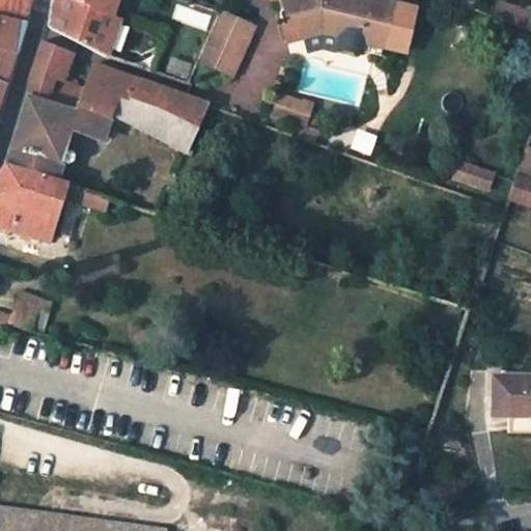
[(29,0),(0,0),(0,16),(24,22),(29,0)]
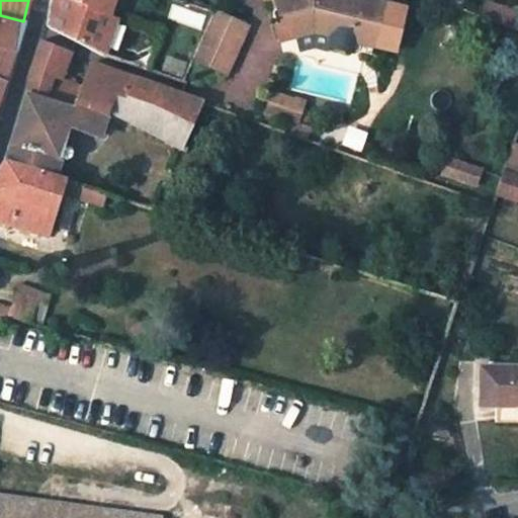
[(107,55),(118,19),(110,15),(67,0),(53,0),(52,17),(63,35),(75,42),(107,58),(107,55)]
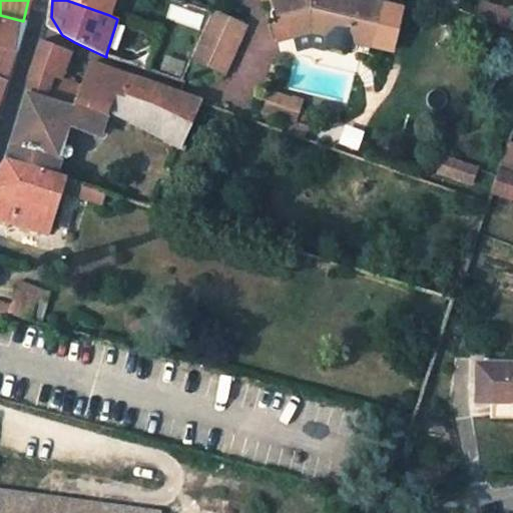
[(66,0),(109,15),(114,0),(125,5),(126,0),(66,0)]
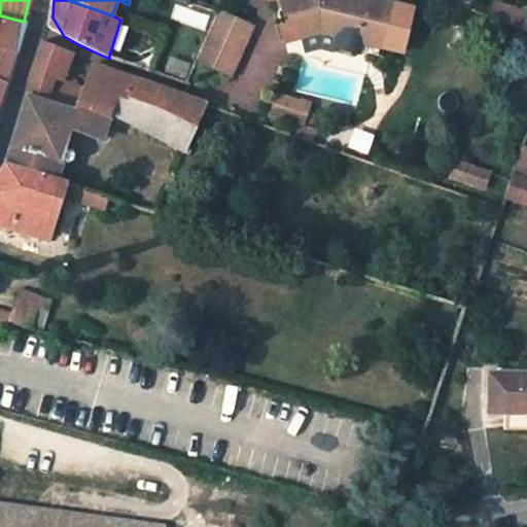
[(124,21),(129,5),(117,0),(112,15),(120,20),(124,21)]
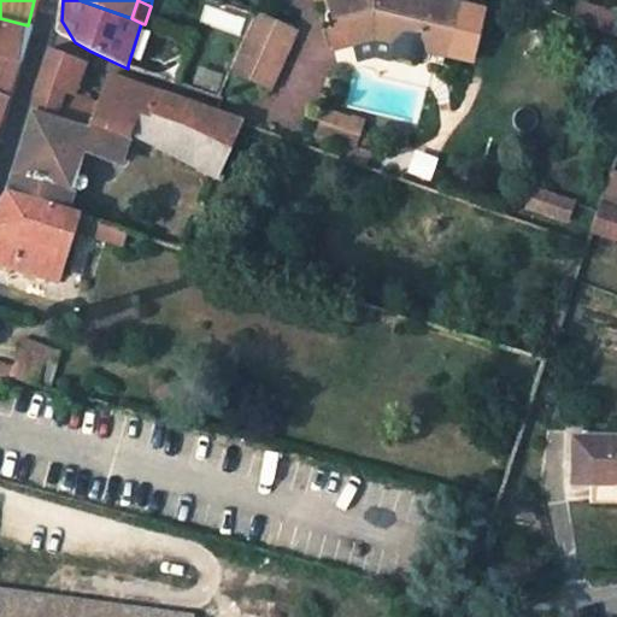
[(191,0),(186,13),(195,16),(200,0),(191,0)]
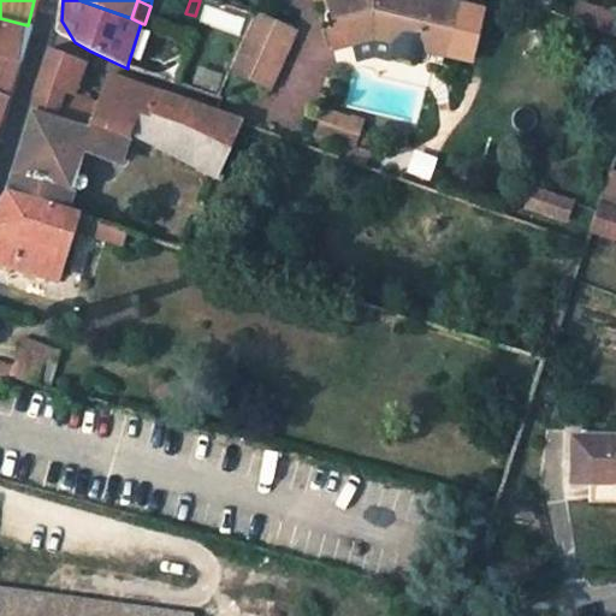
[(212,22),(219,3),(212,0),(200,0),(195,16),(212,22)]
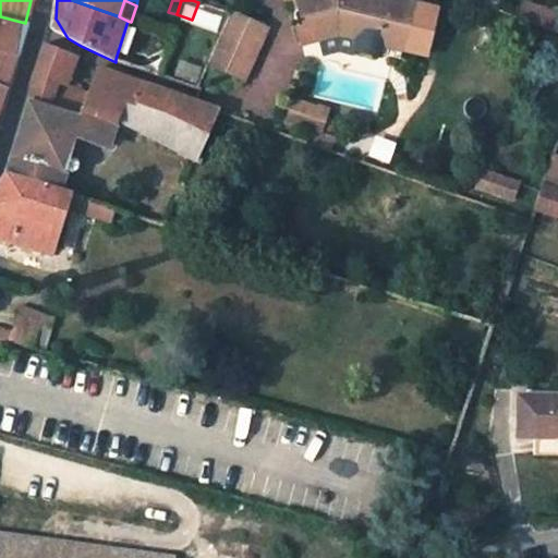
[(402,50),(415,4),(397,0),(298,0),(305,24),(312,22),(316,39),(339,33),(358,38),(355,49),(379,56),(383,45),(402,50)]
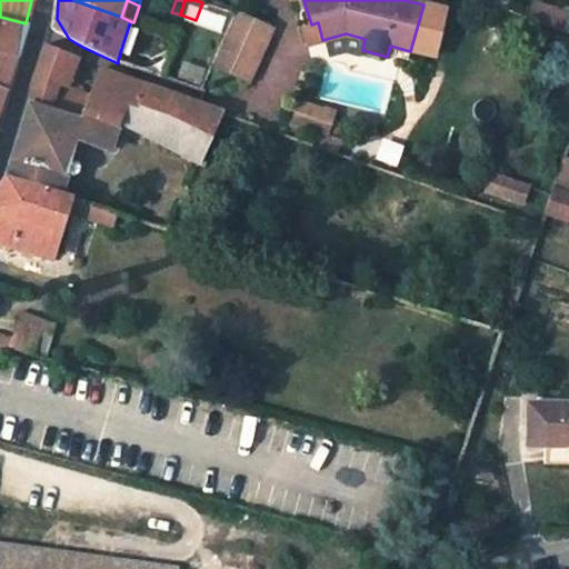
[(208,23),(215,7),(202,2),(196,20),(208,23)]
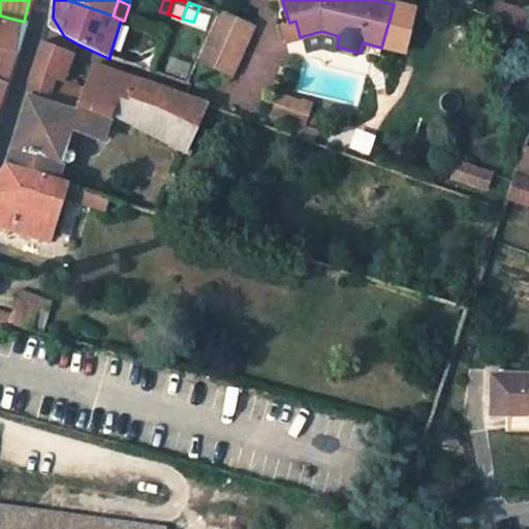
[(253,27),(221,11),(220,13),(212,32),(243,48),(253,27)]
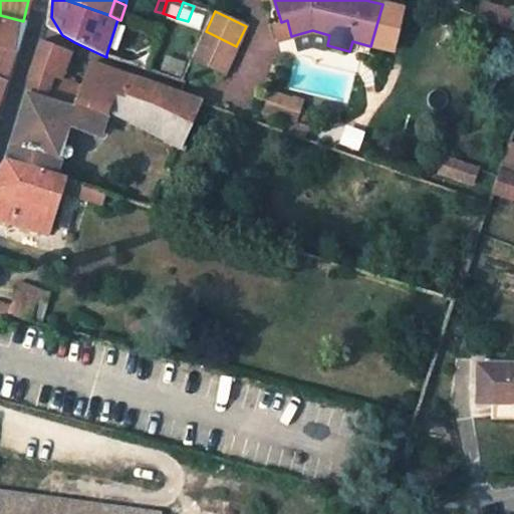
[(0,48),(15,52),(18,38),(23,21),(0,15),(0,48)]
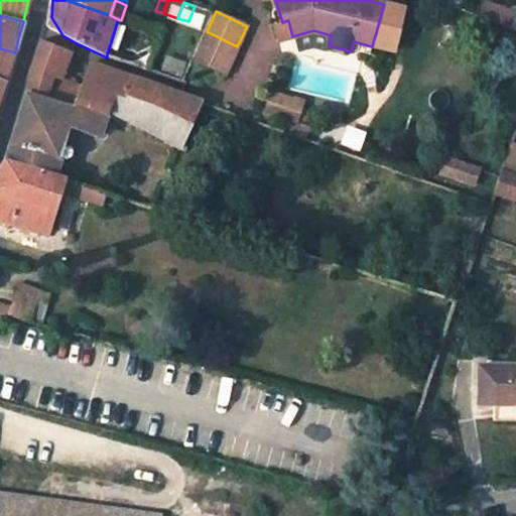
[(51,17),(49,29),(62,35),(51,17)]
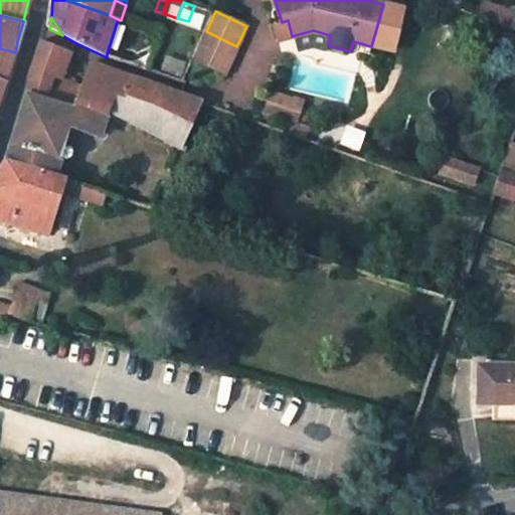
[(313,30),(292,36),(305,39),(328,45),(330,35),(313,30)]
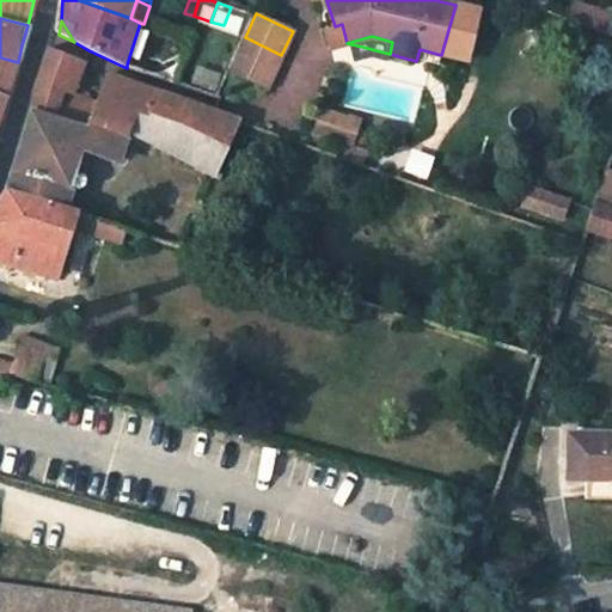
[(267,86),(281,55),(245,37),(231,68),(267,86)]
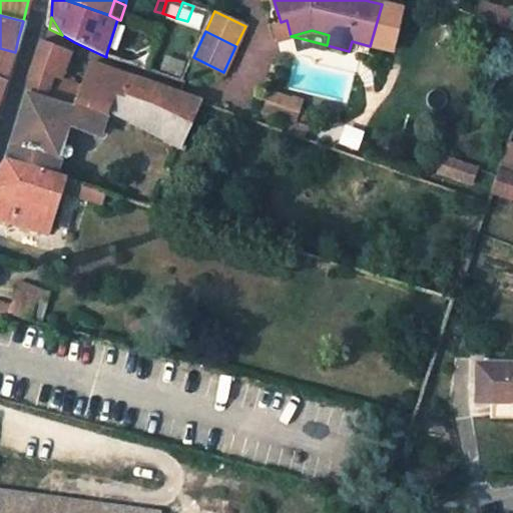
[(368,56),(370,46),(352,41),(349,51),(368,56)]
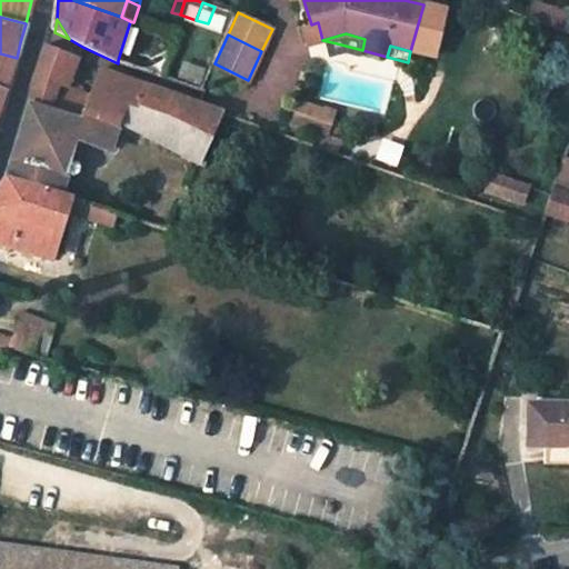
[(70,57),(47,47),(33,81),(28,102),(52,110),(61,86),(69,89),(76,65),(70,57)]
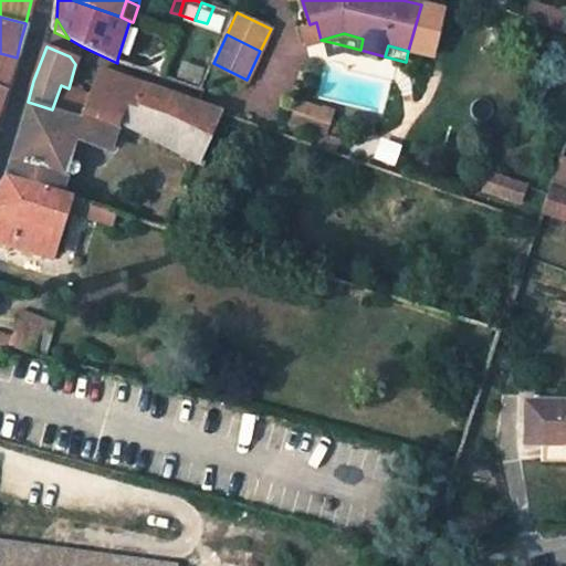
[(0,53),(0,87),(7,91),(10,81),(17,58),(0,53)]
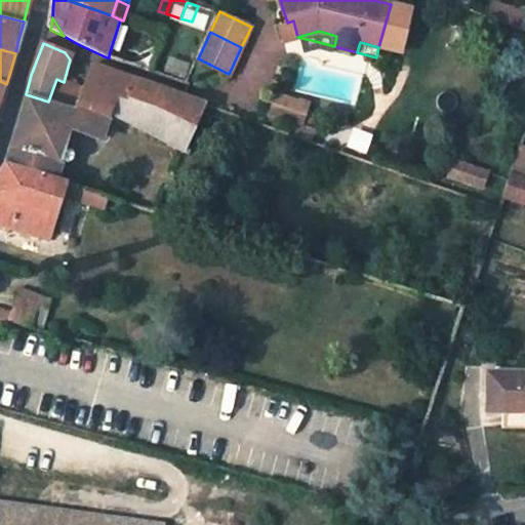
[(133,79),(92,65),(86,82),(126,97),(133,79)]
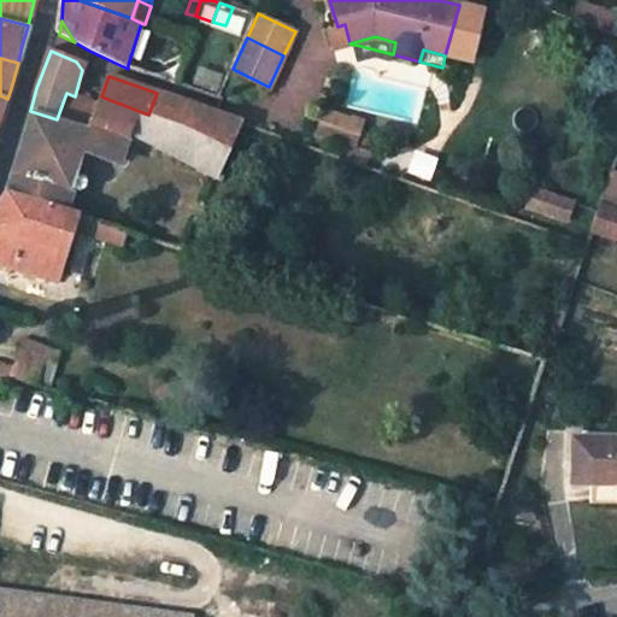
[(82,162),(86,148),(121,160),(131,133),(134,127),(154,137),(152,144),(216,177),(241,123),(211,112),(157,93),(148,115),(101,97),(99,105),(75,97),(66,93),(57,119),(30,111),(12,175),(72,194),(74,192),(80,193),(86,189),(87,183),(84,177),(77,175),(66,172),(71,159),(82,162)]
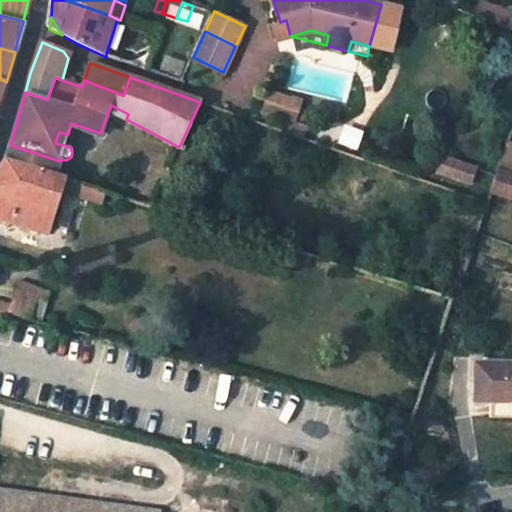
[(288,99),(271,92),(264,111),(283,118),(288,99)]
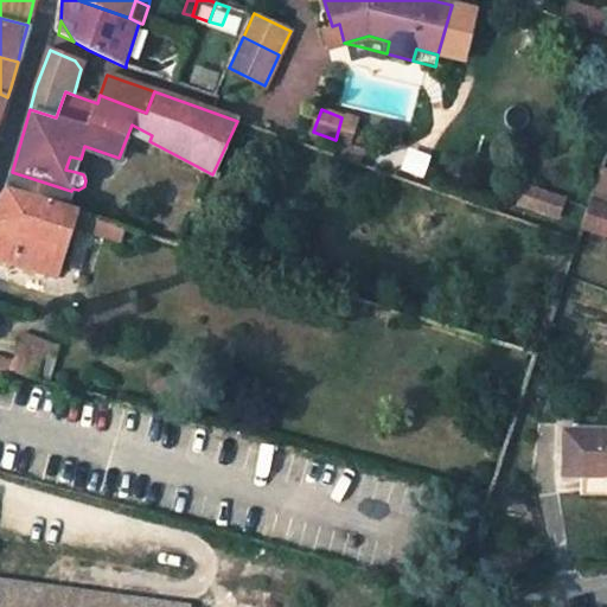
[(347,119),(342,117),(336,140),(359,148),(365,131),(345,125),(347,119)]
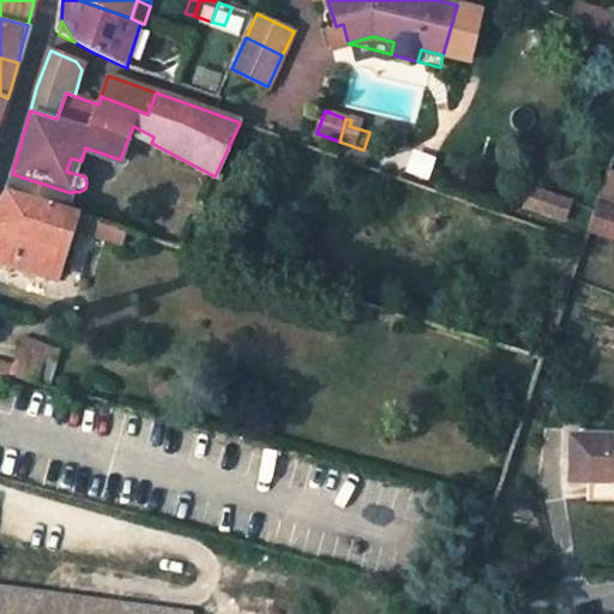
[(131,132),(151,143),(154,137),(133,126),(131,132)]
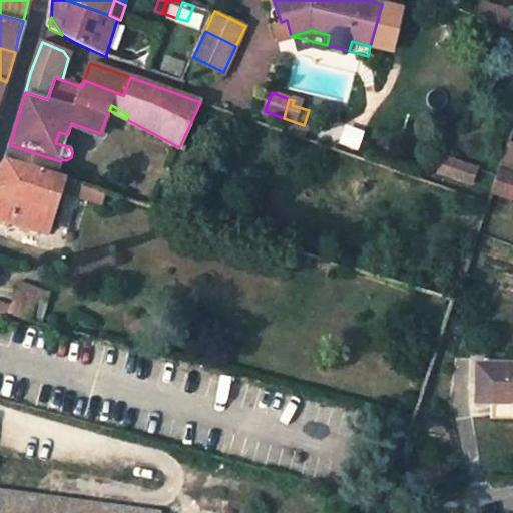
[(99,138),(100,133),(71,123),(70,127),(99,138)]
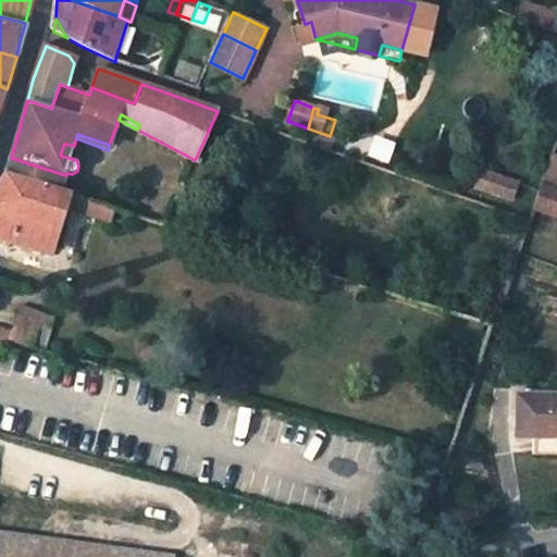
[(70,158),(74,146),(64,144),(60,156),(70,158)]
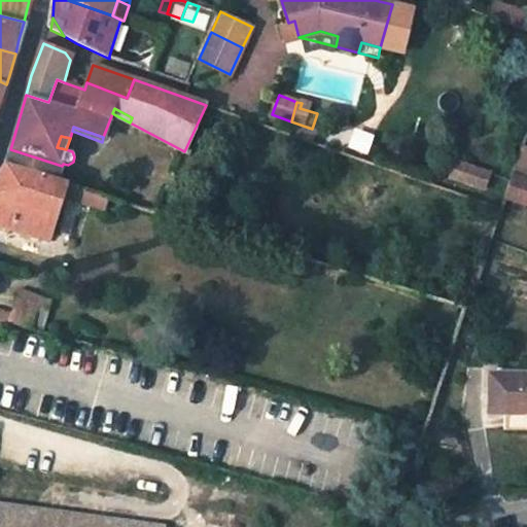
[(526,149),(521,147),(517,160),(526,163),(526,149)]
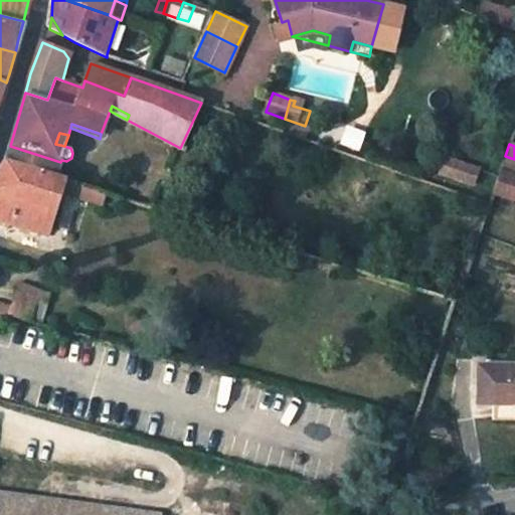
[(56,178),(60,162),(10,146),(6,160),(56,178)]
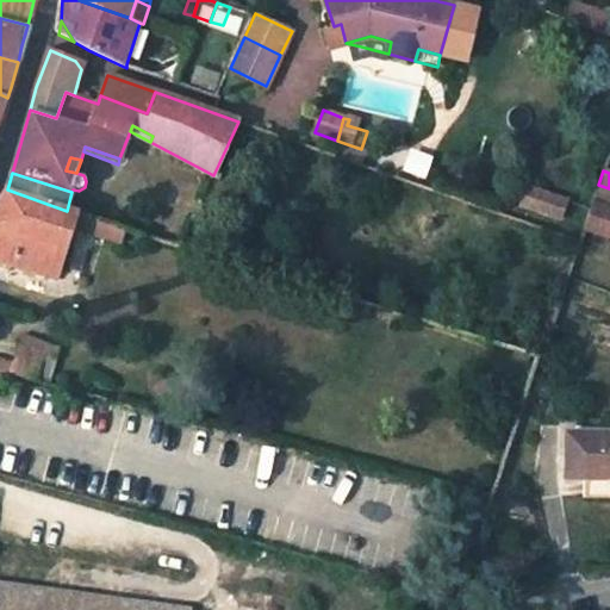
[(609,188),(598,185),(595,197),(609,201),(609,188)]
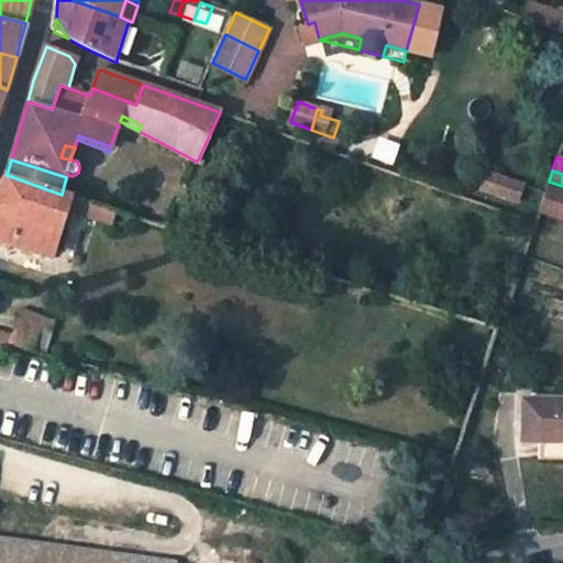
[(0,188),(0,240),(54,257),(64,227),(68,228),(73,213),(68,212),(73,198),(62,195),(7,175),(0,188)]
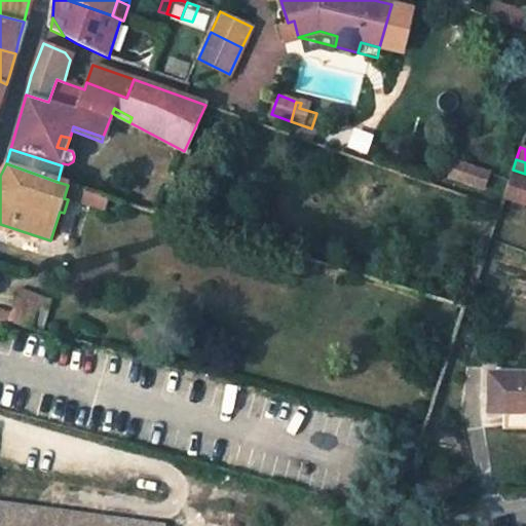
[(483,189),(488,175),(453,163),(449,179),(483,189)]
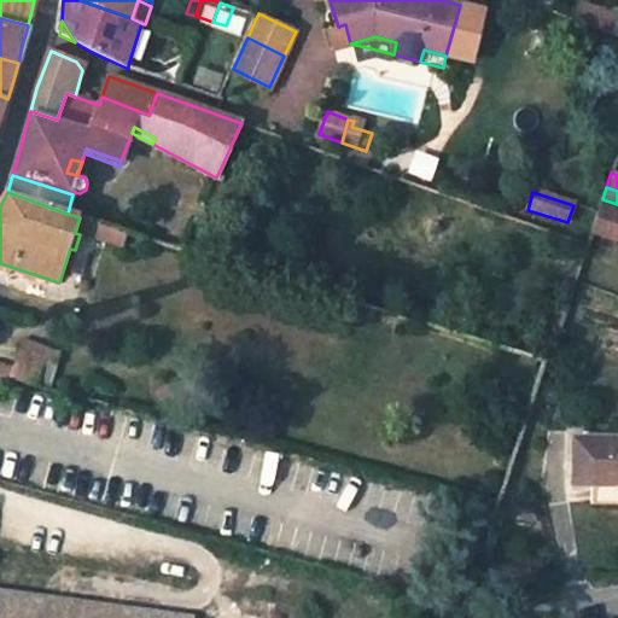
[(617,208),(601,203),(593,226),(617,233),(617,208)]
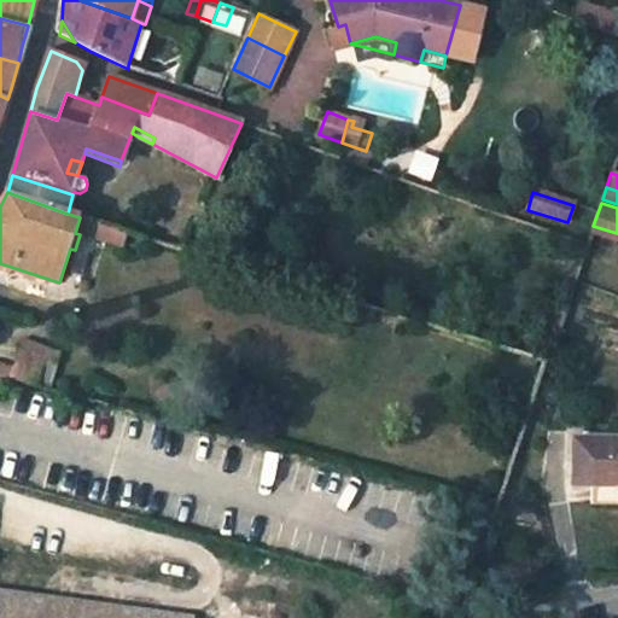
[(75,233),(80,234),(104,243),(109,228),(80,217),(75,233)]
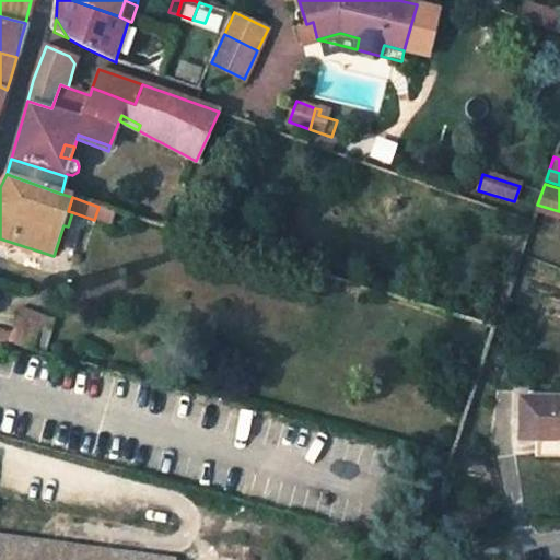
[(112,225),(116,212),(98,207),(94,220),(112,225)]
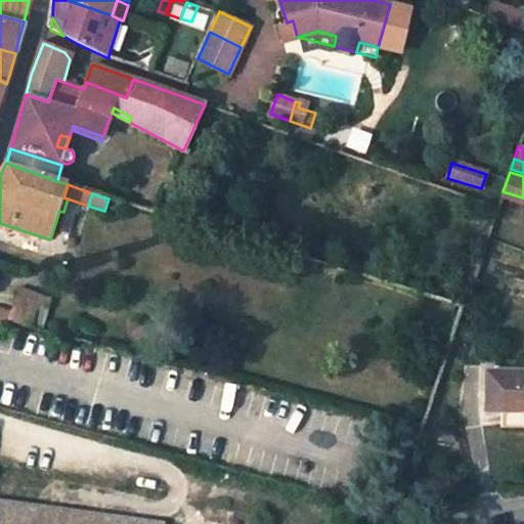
[(52,301),(18,289),(10,311),(0,308),(0,318),(43,330),(51,305),(52,301)]
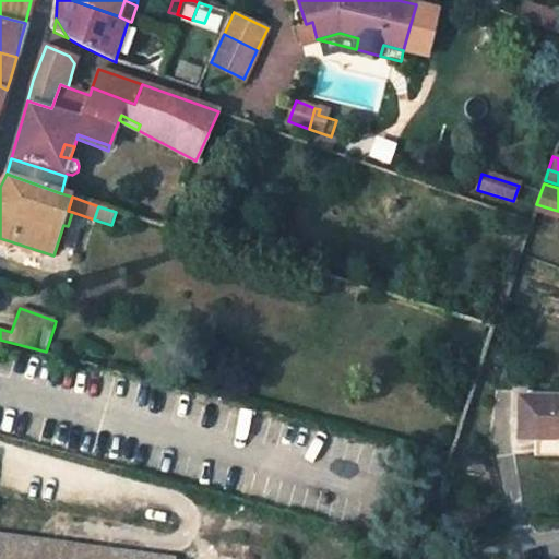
[(66,331),(55,325),(46,352),(58,356),(66,331)]
